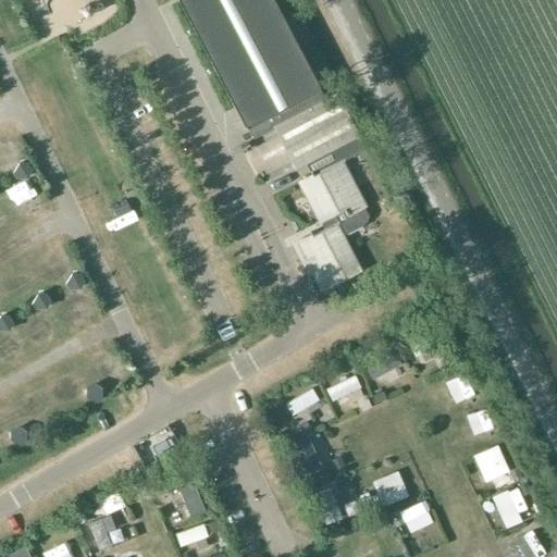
[(364,208),(366,207),(342,162),(364,150),(359,138),(336,95),(325,100),(320,89),(274,0),(181,0),(247,127),(247,126),(254,138),(275,127),(296,168),(307,161),(313,174),(299,183),(320,224),(322,223),(325,231),(306,240),(312,251),(306,255),(311,265),(305,270),(308,277),(314,273),(323,291),(360,271),(343,236),(362,226),(367,222),(369,217),(364,208)]
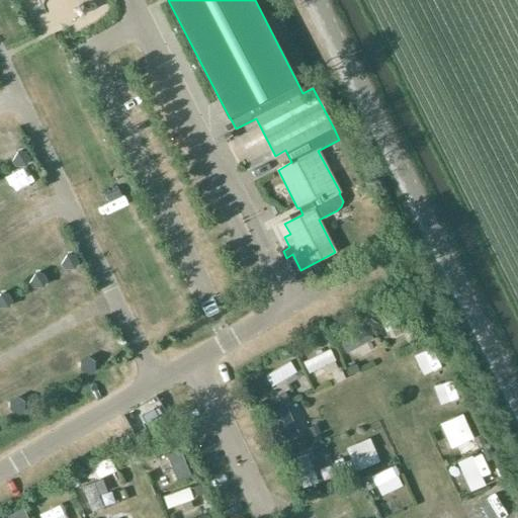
[(16,152),(11,161),(14,166),(24,166),(28,158),(24,152),(16,152)]
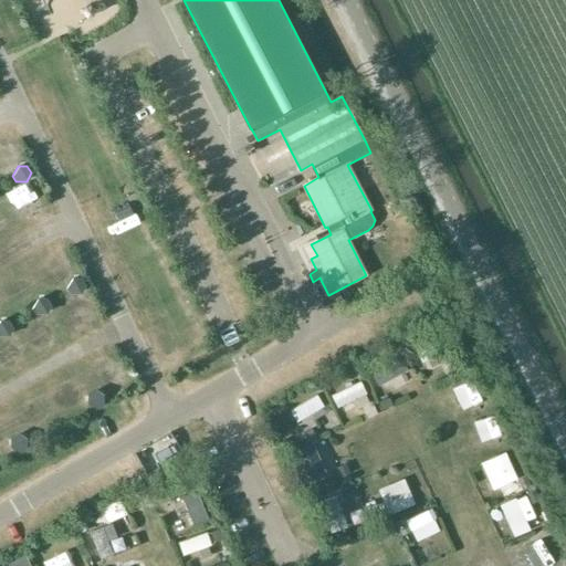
[(71,279),(65,289),(69,294),(80,294),(84,285),(80,279),(71,279)]
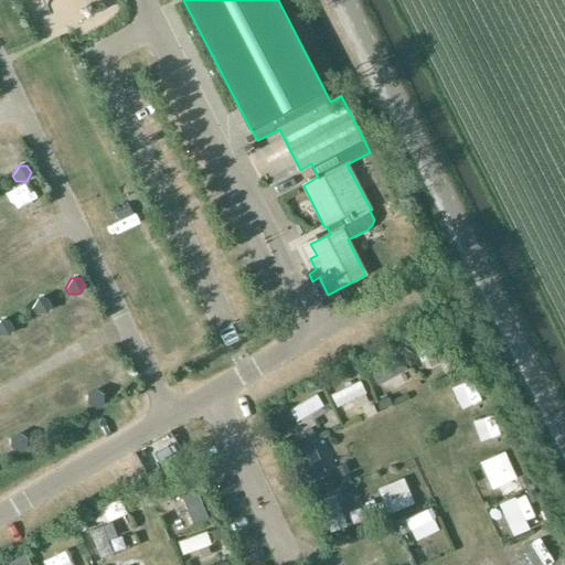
[(36,298),(31,308),(34,313),(45,313),(50,306),(45,298),(36,298)]
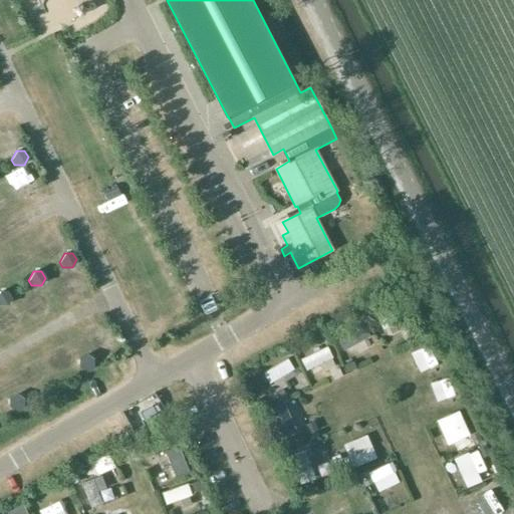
[(0,291),(0,305),(7,305),(10,298),(7,291),(0,291)]
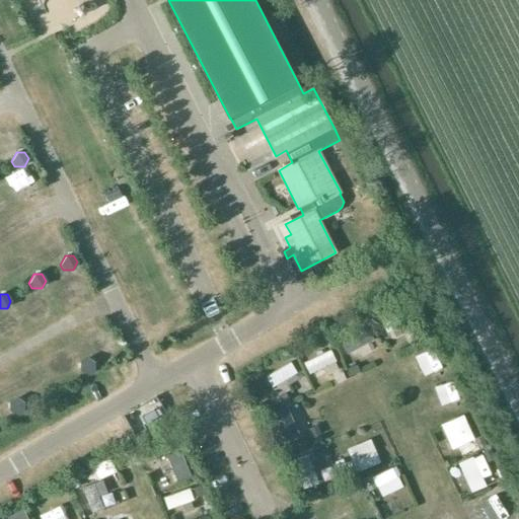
[(80,362),(80,370),(89,375),(94,373),(94,362),(87,358),(80,362)]
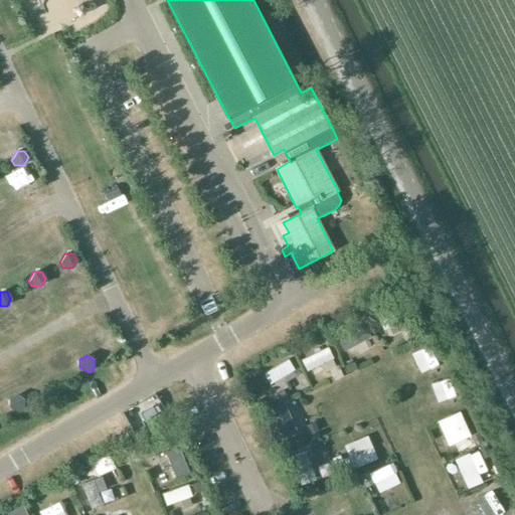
[(9,399),(9,407),(18,412),(23,409),(23,399),(15,395),(9,399)]
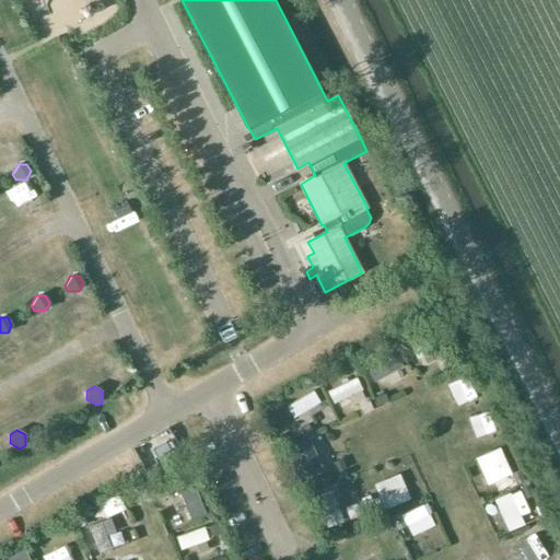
[(159,433),(132,448),(144,471),(182,451),(173,435),(162,441),(159,433)]
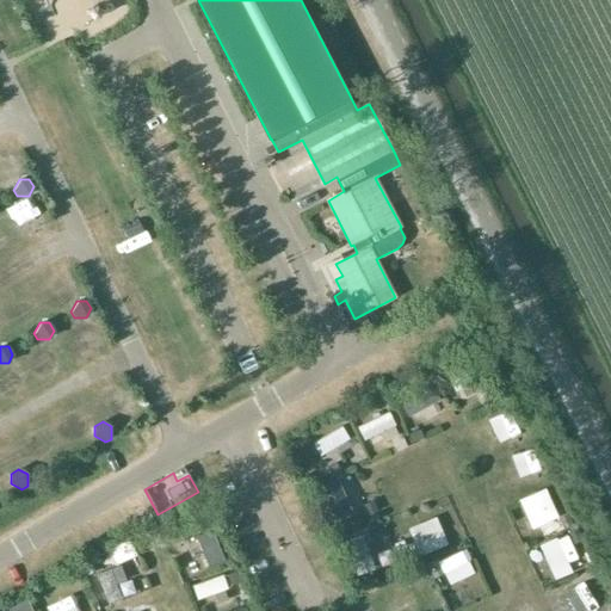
[(238,571),(227,573),(232,585),(241,581),(238,571)]
